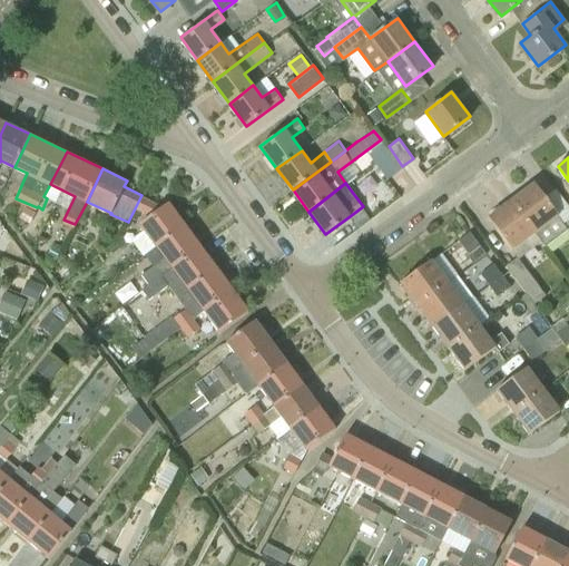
[(568,217),(563,222),(558,215),(535,183),(512,199),(537,231),(548,246),(568,231),(568,217)]
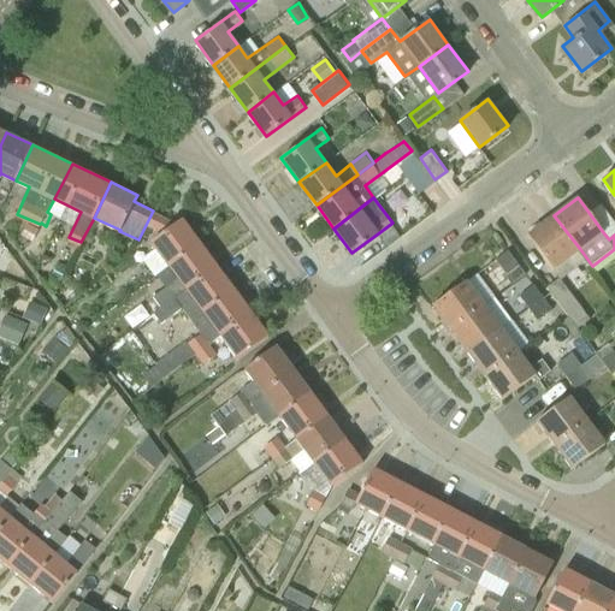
[(554,270),(580,249),(554,215),(528,235),(554,270)]
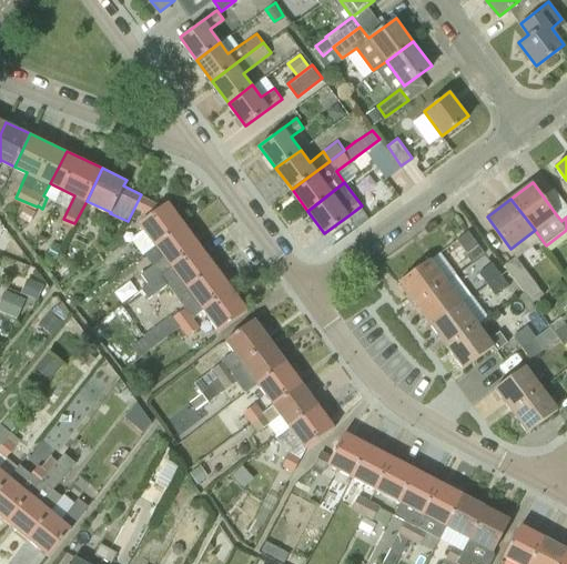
[(155,244),(183,223),(168,201),(138,222),(155,244)]
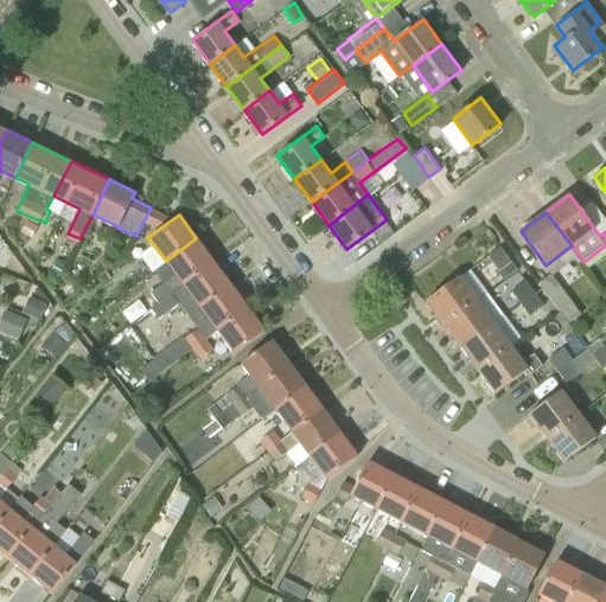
[(33,236),(38,226),(27,221),(23,231),(33,236)]
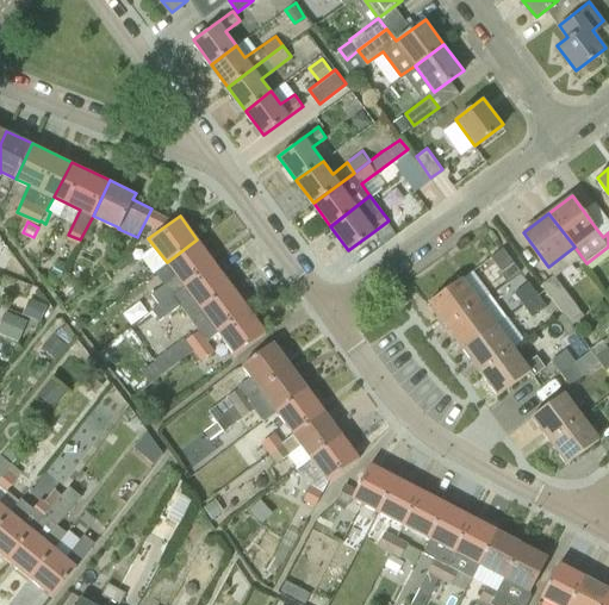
[(157,300),(215,262),(197,239),(167,262),(175,274),(154,289),(151,292),(157,300)]
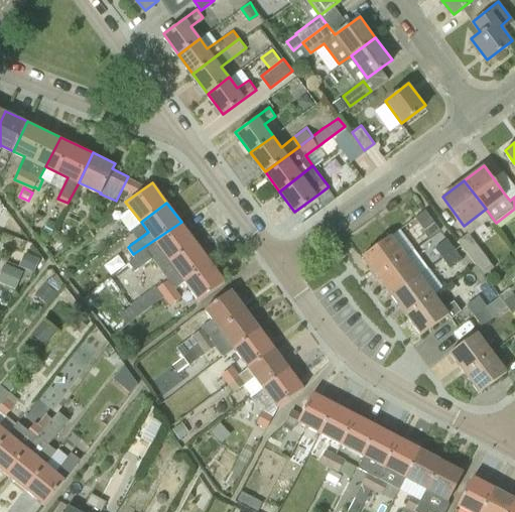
[(430,237),(441,230),(425,208),(414,216),(430,237)]
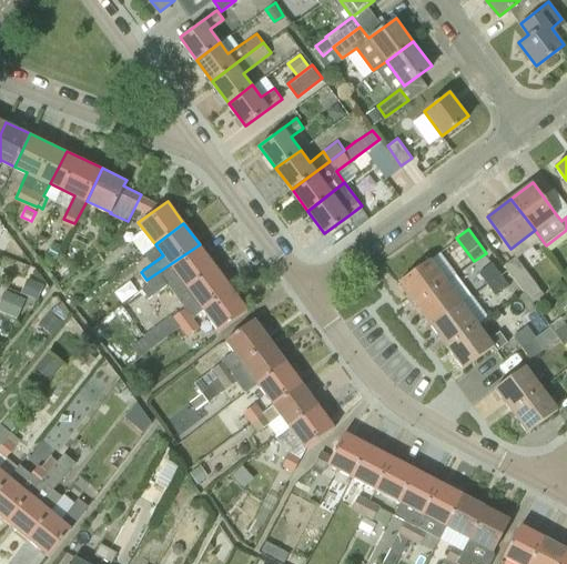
[(200,244),(161,273),(168,282),(169,284),(179,277),(186,286),(215,265),(200,244)]
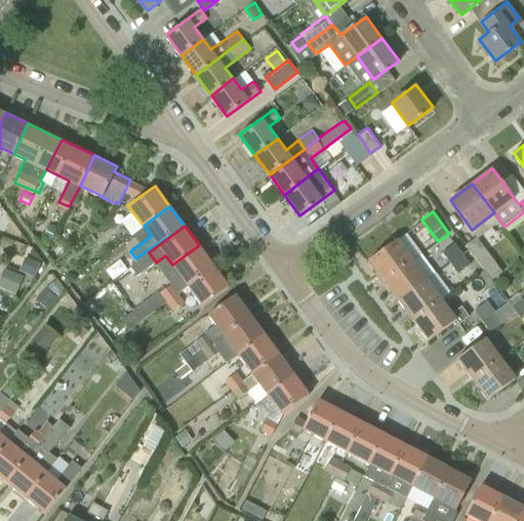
[(491,278),(502,270),(476,235),(466,243),(491,278)]
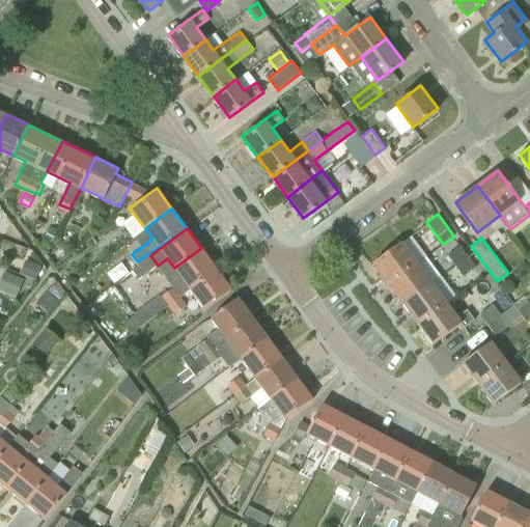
[(389,283),(417,261),(401,241),(373,261),(389,283)]
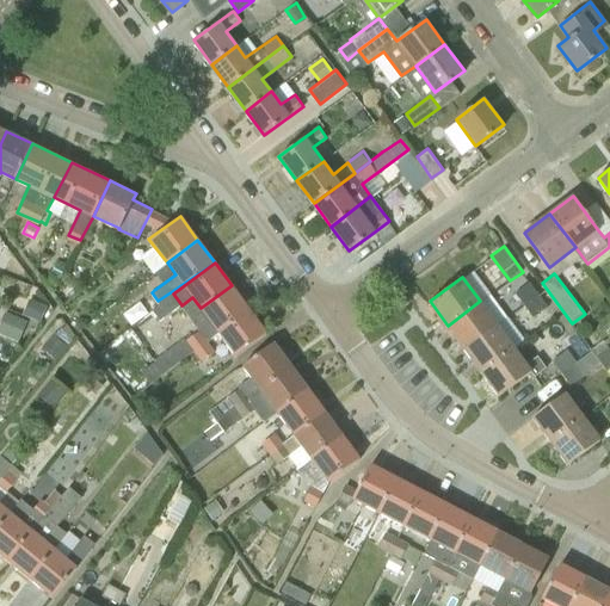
[(524,304),(540,294),(529,280),(515,291),(524,304)]
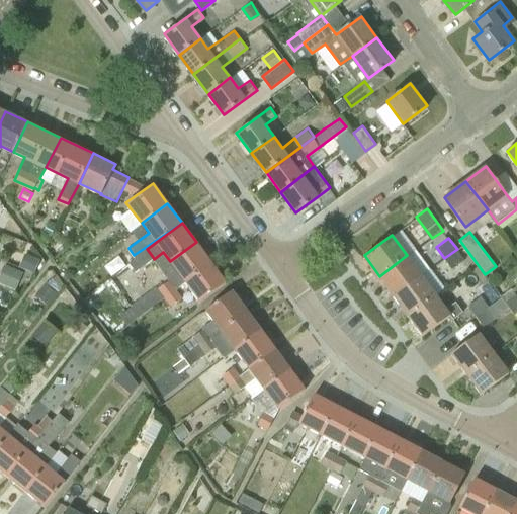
[(170,261),(177,271),(184,281),(210,261),(196,242),(170,261)]
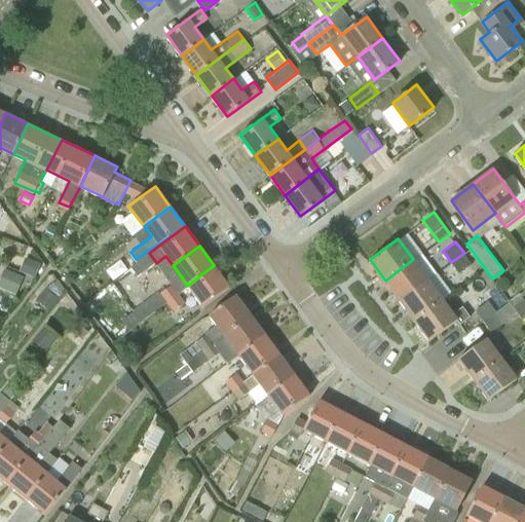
[(138,274),(155,261),(149,253),(132,265),(138,274)]
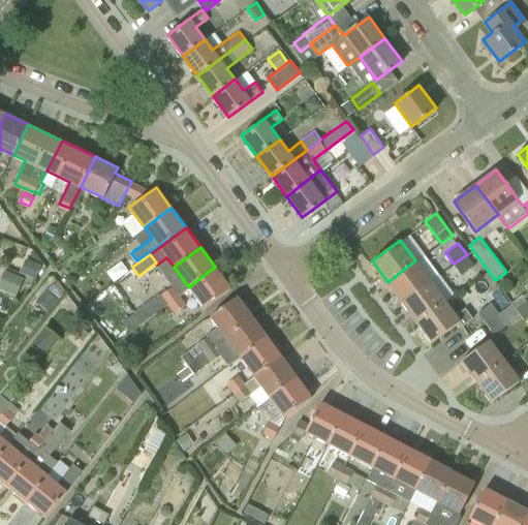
[(462,274),(474,264),(467,254),(454,264),(462,274)]
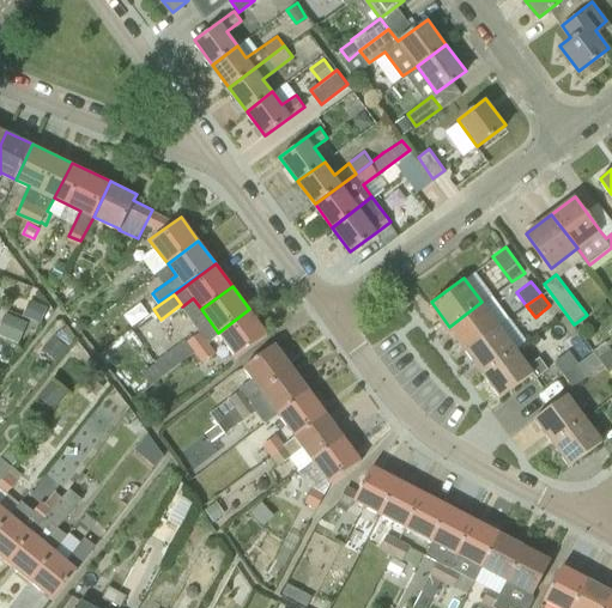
[(42,321),(48,308),(30,299),(24,312),(42,321)]
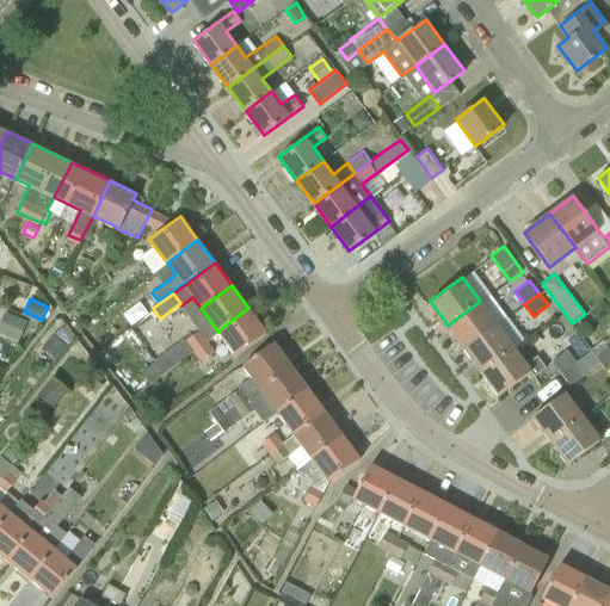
[(464,348),(498,323),(480,301),(448,326),(464,348)]
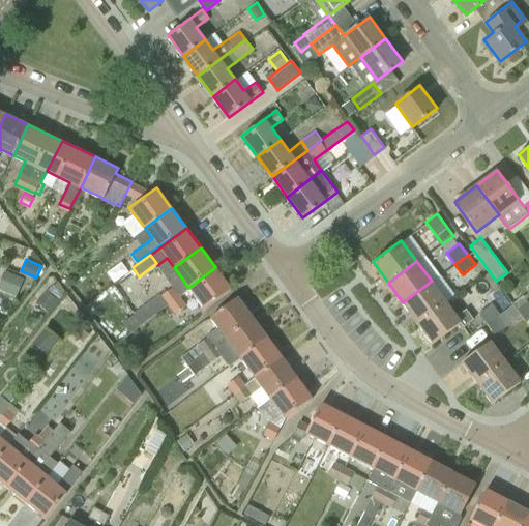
[(215,267),(188,288),(195,296),(204,309),(231,288),(215,267)]
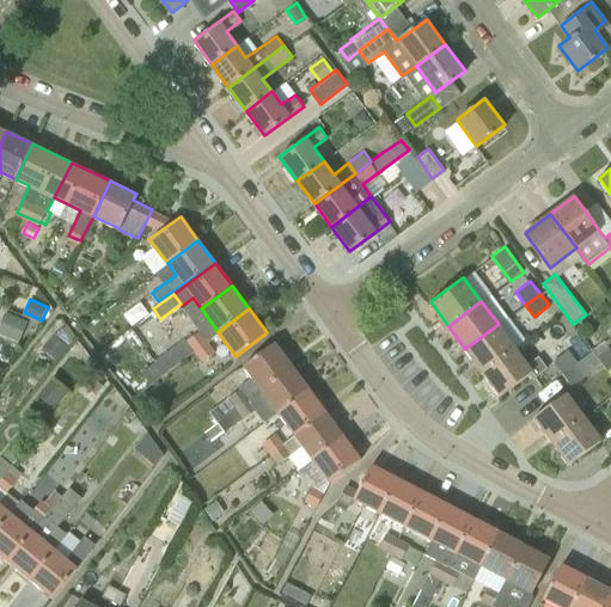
[(482,372),(515,347),(499,324),(465,349),(482,372)]
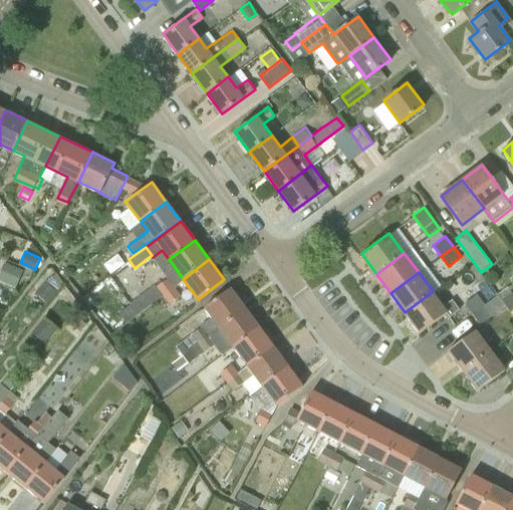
[(157,284),(164,294),(174,286),(168,277),(157,284)]
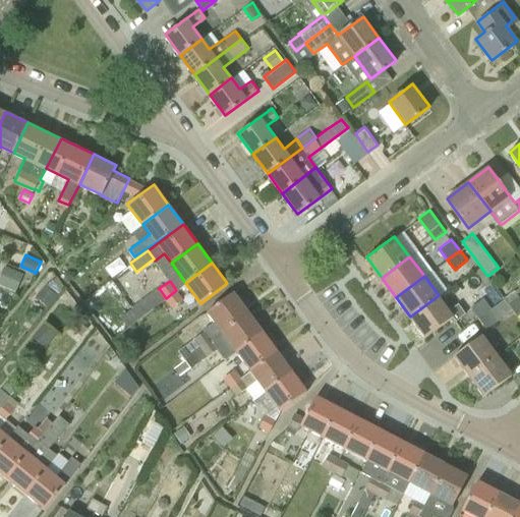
[(49,306),(58,296),(46,286),(37,296),(49,306)]
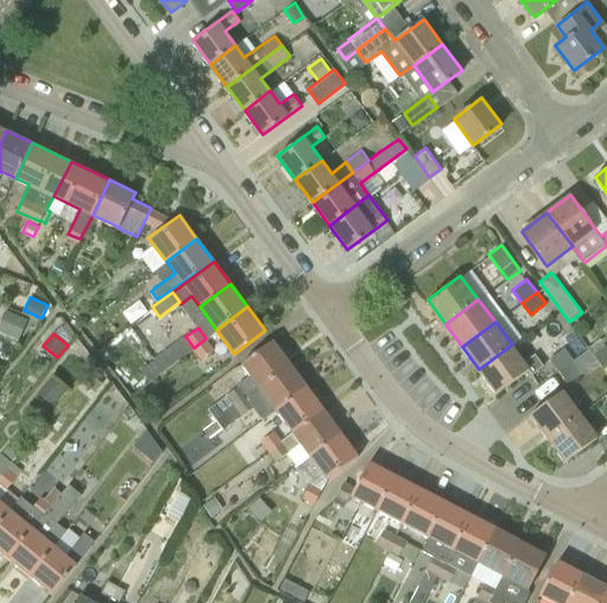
[(206,338),(194,348),(201,357),(214,348),(206,338)]
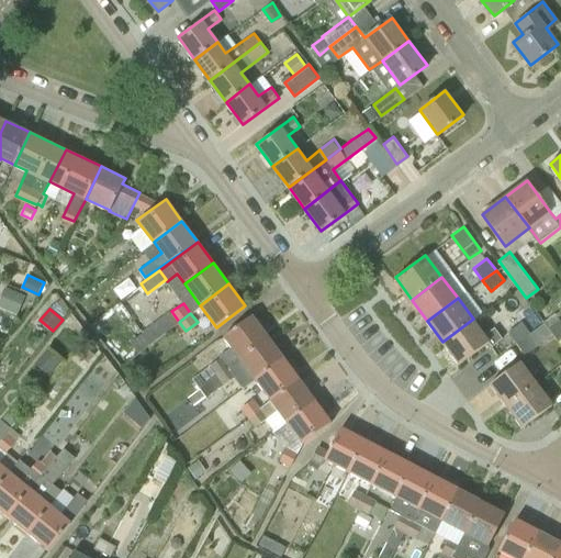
[(201,388),(269,336),(251,314),(223,336),(229,346),(220,354),(221,356),(192,377),(201,388)]
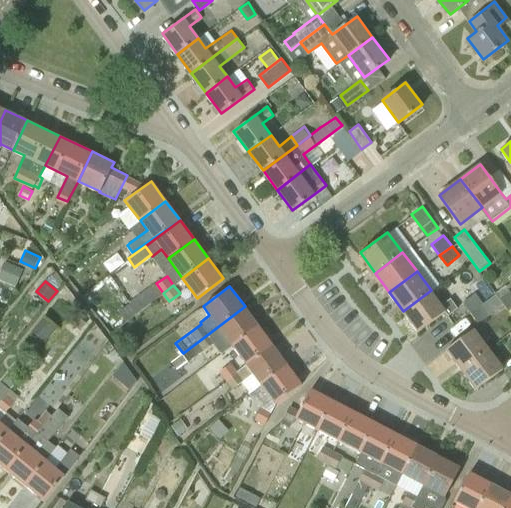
[(508,309),(510,307),(510,290),(509,289),(499,297),(508,309)]
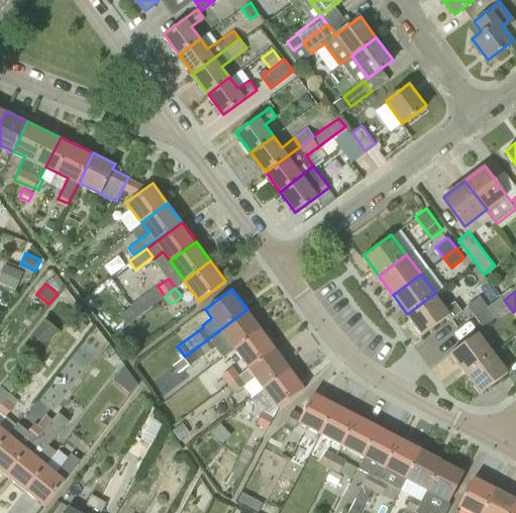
[(422,334),(449,313),(435,293),(407,314),(422,334)]
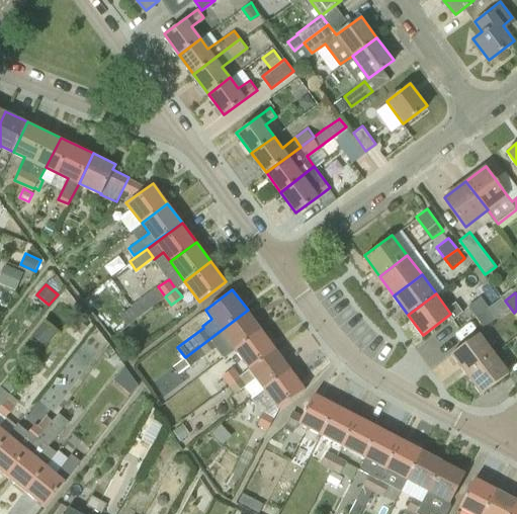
[(459,327),(476,315),(488,305),(481,294),(452,316),(459,327)]
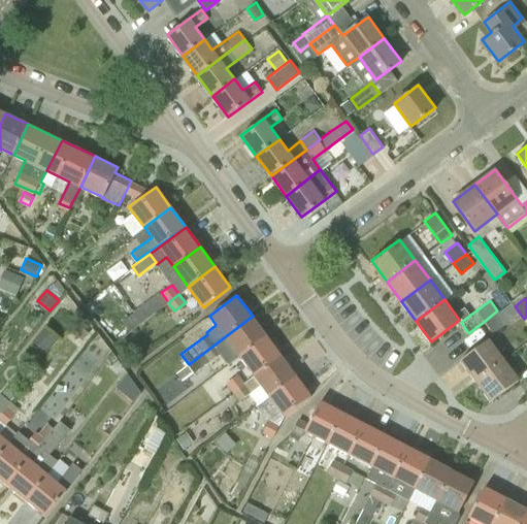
[(493,331),(505,322),(497,310),(485,321),(493,331)]
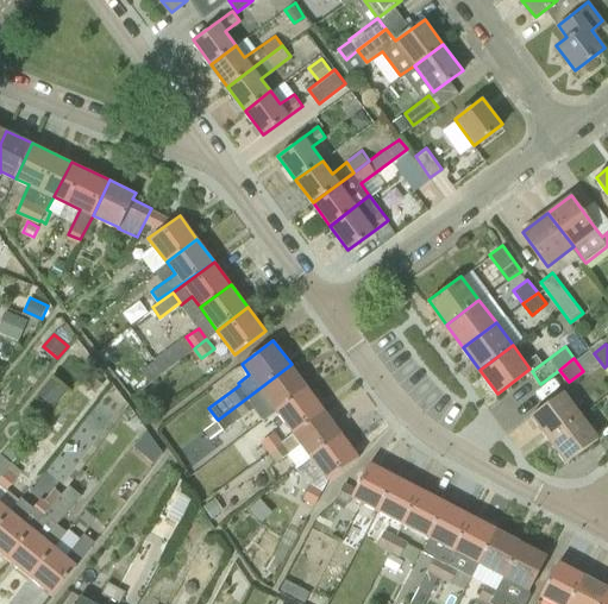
[(276,410),(308,387),(292,364),(218,420),(224,427),(224,428),(254,407),(264,420),(276,410)]
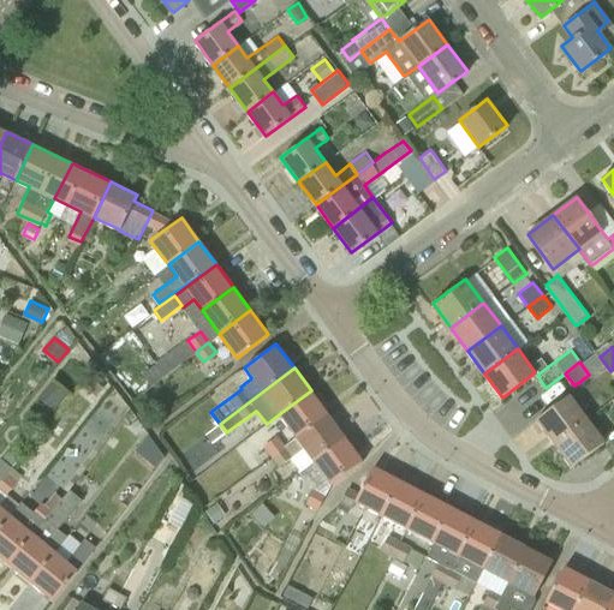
[(55,411),(67,395),(53,382),(40,398),(55,411)]
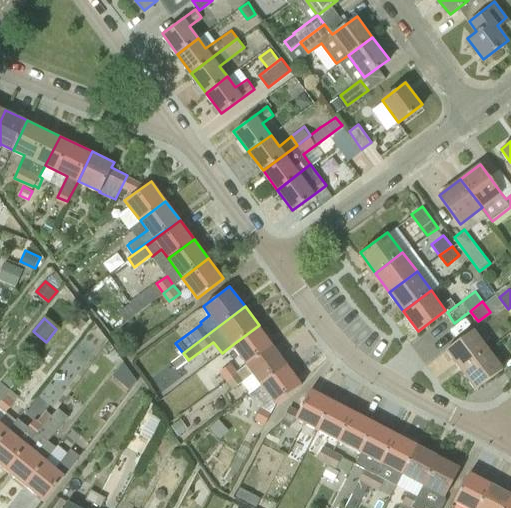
[(259,325),(232,345),(245,363),(273,344),(259,325)]
